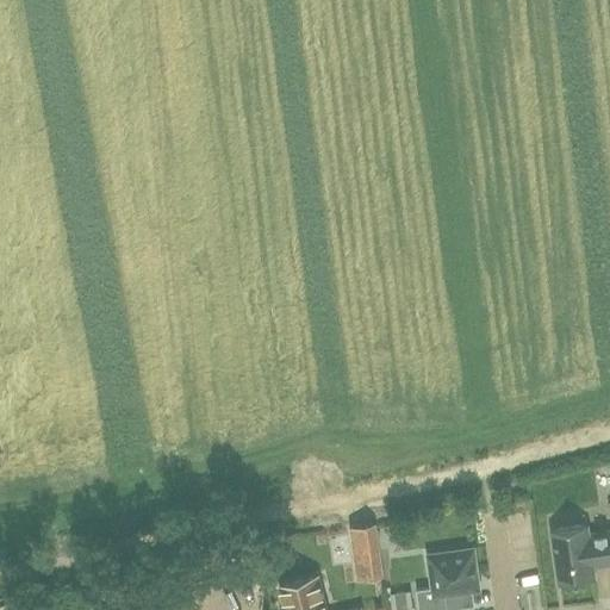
[(609,531),(587,535),(586,526),(552,530),(560,584),(593,579),(591,565),(598,564),(598,565),(609,562),(609,531)]
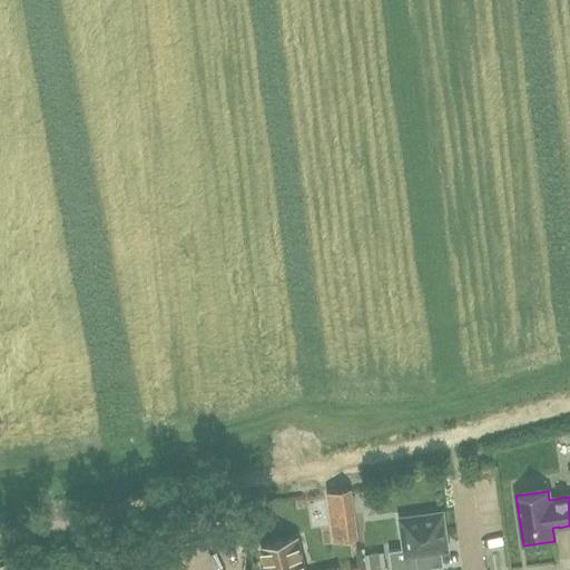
[(355,539),(350,493),(327,495),(333,542),(355,539)]
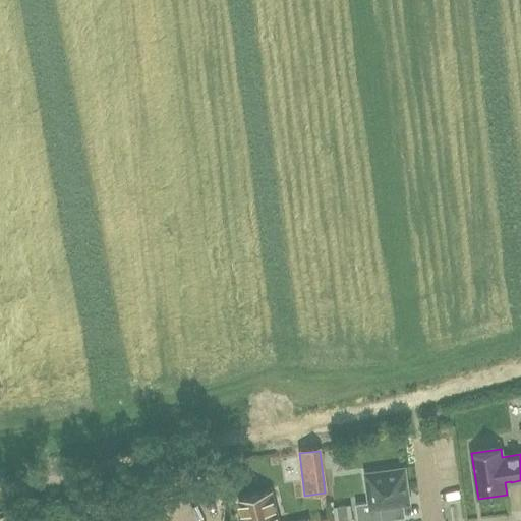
[(395,506),(409,504),(404,469),(365,474),(369,502),(355,504),(356,520),(385,520),(397,520),(395,506)]
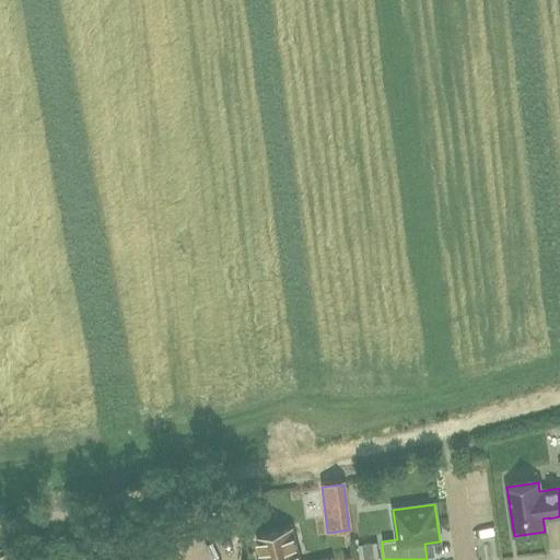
[(329,559),(328,559),(298,559),(290,531),(257,538),(261,555),(258,556),(259,559),(329,559)]
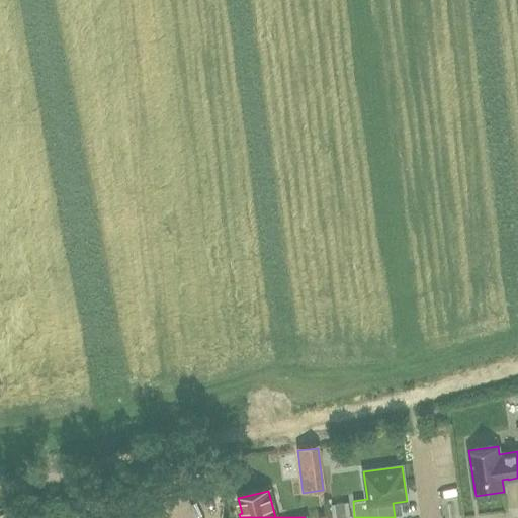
[(330,504),(332,517),(333,517),(349,516),(348,502),(330,504)]
